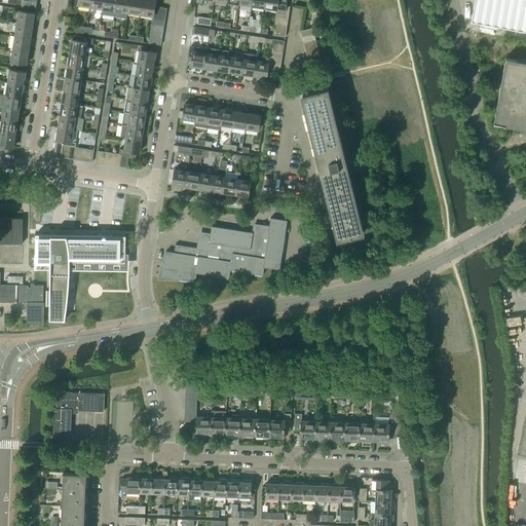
[(90,0),(89,6),(88,12),(95,13),(96,7),(103,8),(103,0),(90,0)]
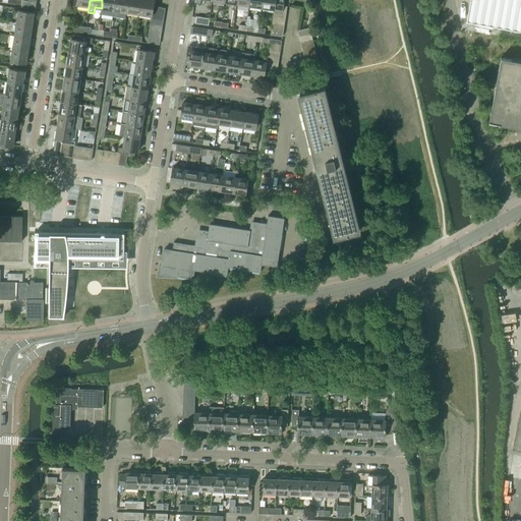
[(113,16),(115,0),(102,0),(102,8),(101,14),(113,16)]
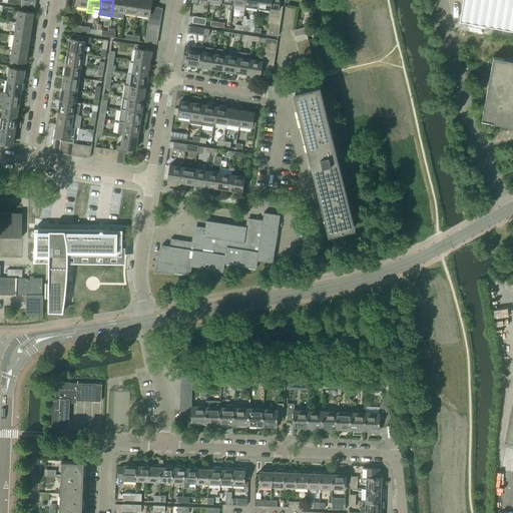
[(124,12),(125,0),(113,0),(111,16),(123,18),(124,12)]
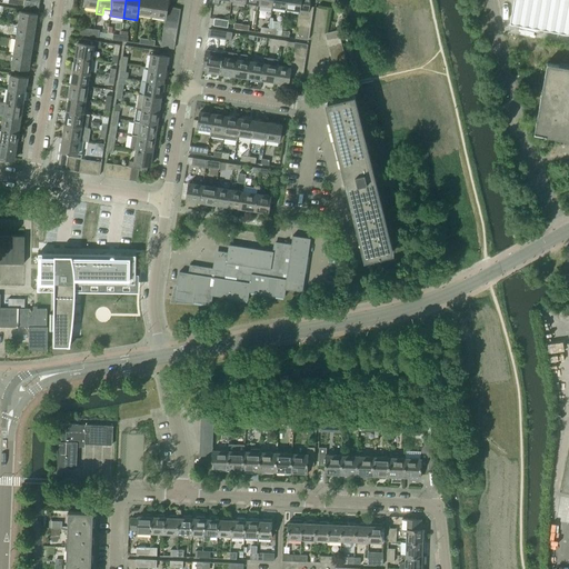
[(151,16),(153,0),(139,0),(138,13),(151,16)]
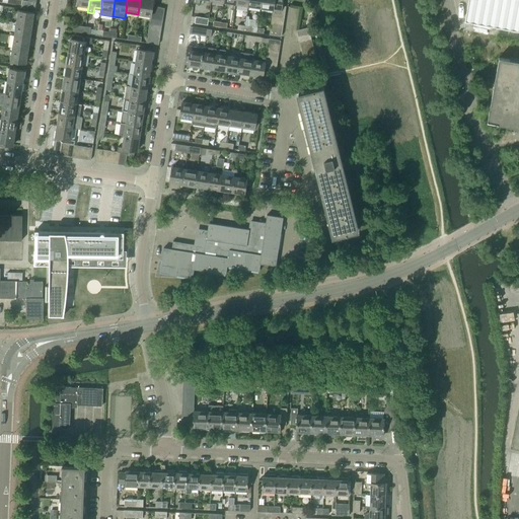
[(151,16),(151,12),(152,6),(152,0),(140,0),(138,14),(151,16)]
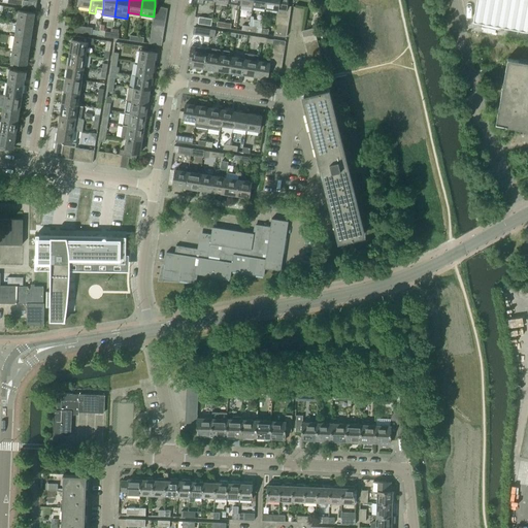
[(287,0),(266,0),(265,8),(277,10),(278,5),(287,6),(287,0)]
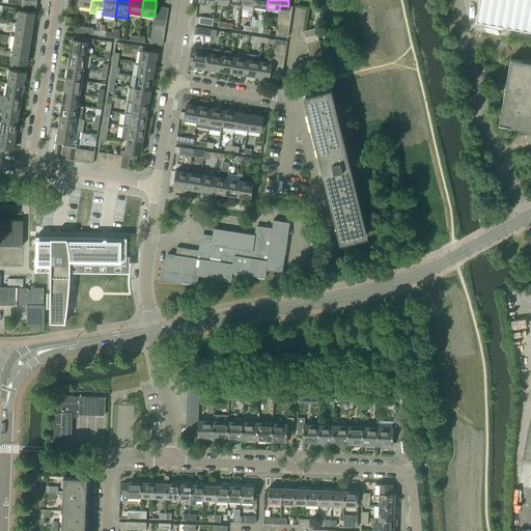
[(530,0),(478,0),(474,22),(530,31),(530,0)]
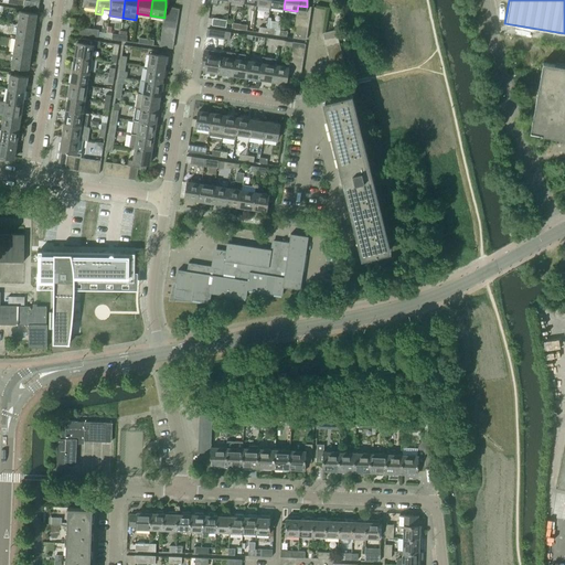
[(18,27),(34,29),(36,16),(20,12),(18,27)]
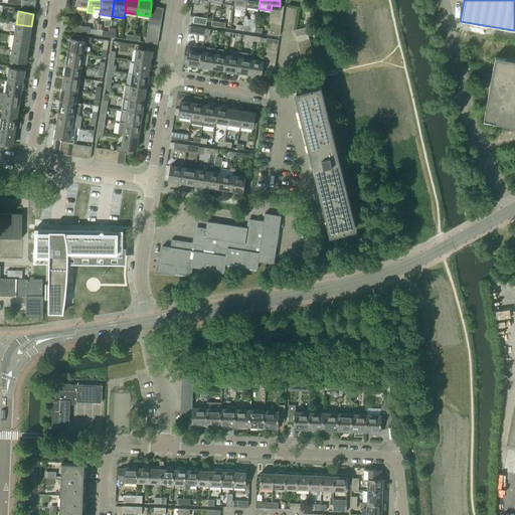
[(194,16),(193,23),(206,25),(207,18),(194,16)]
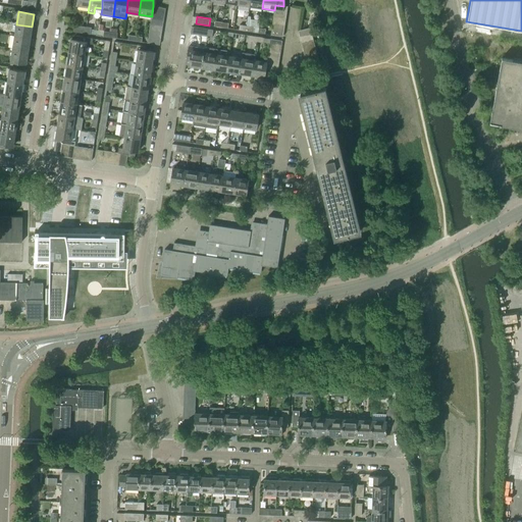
[(30,39),(32,27),(16,24),(14,37),(30,39)]
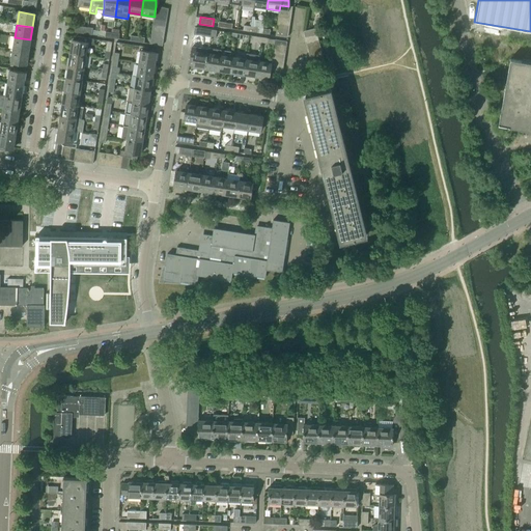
[(86,34),(87,27),(75,25),(74,28),(74,32),(73,32),(86,34)]
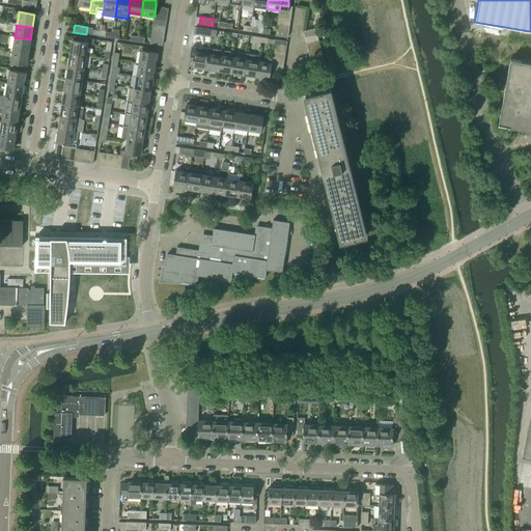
[(211,36),(212,30),(195,27),(194,34),(211,36)]
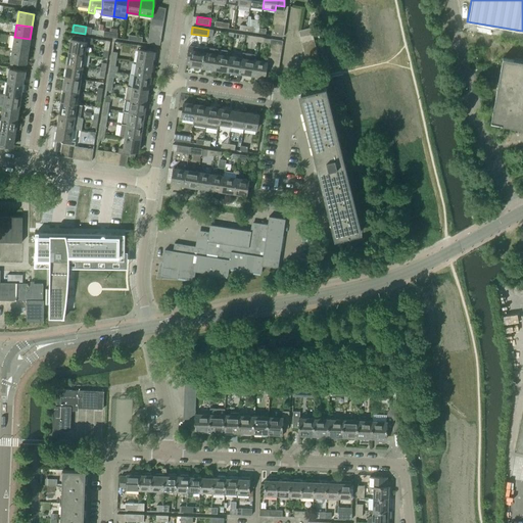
[(300,37),(312,34),(311,28),(298,31),(300,37)]
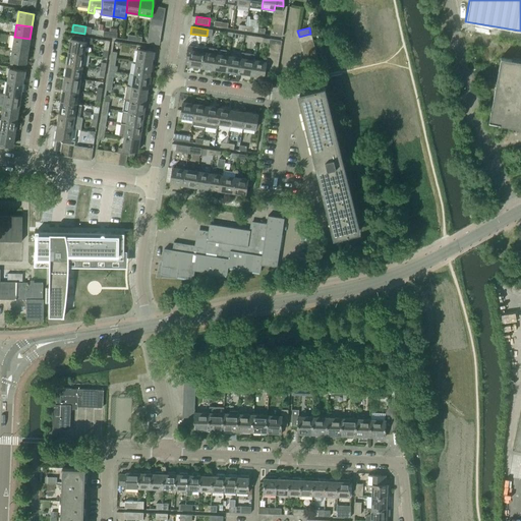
[(98,35),(110,37),(111,32),(104,31),(103,30),(99,29),(98,35)]
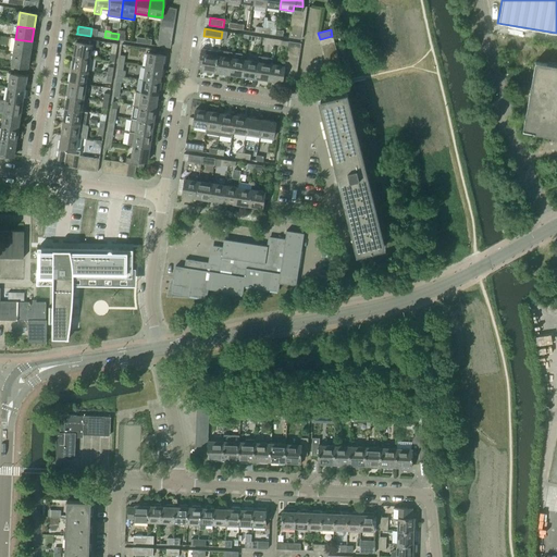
[(321,45),(334,42),(332,36),(320,39),(321,45)]
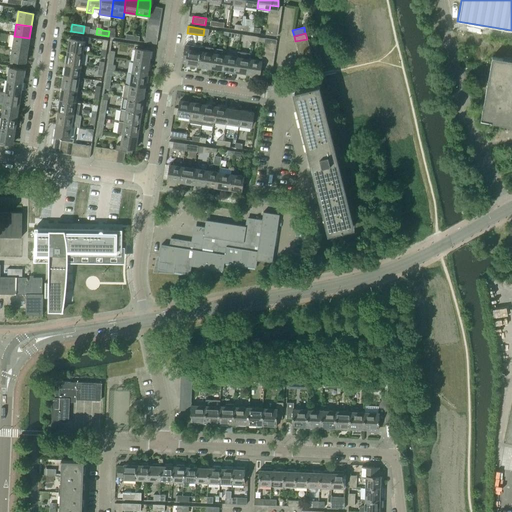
[(27,50),(29,38),(14,36),(13,48),(27,50)]
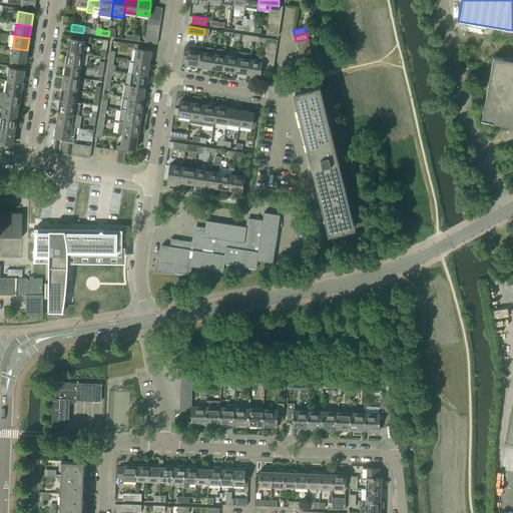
[(67,51),(83,54),(84,42),(89,42),(90,38),(74,36),(73,40),(69,39),(67,51)]
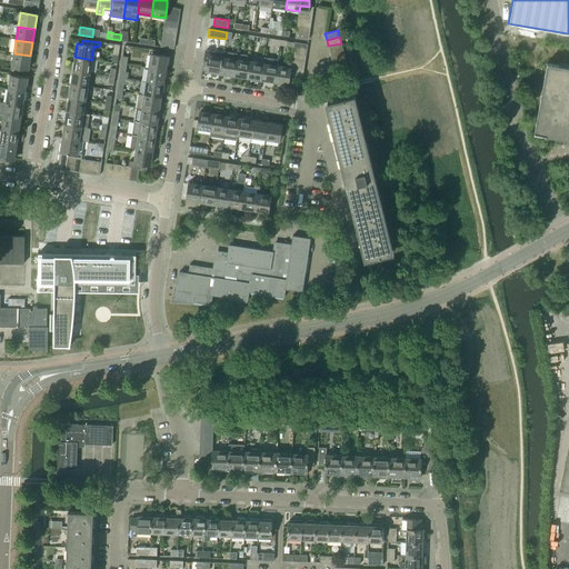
[(330,52),(342,49),(341,43),(328,46),(330,52)]
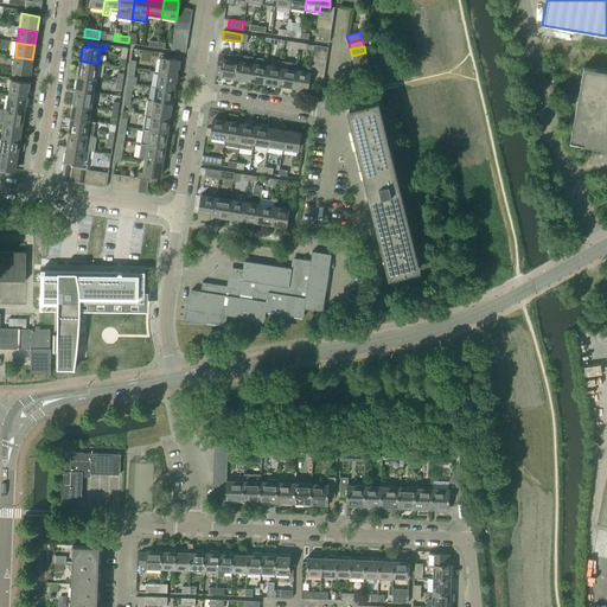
[(353,63),(368,59),(365,52),(352,56),(353,63)]
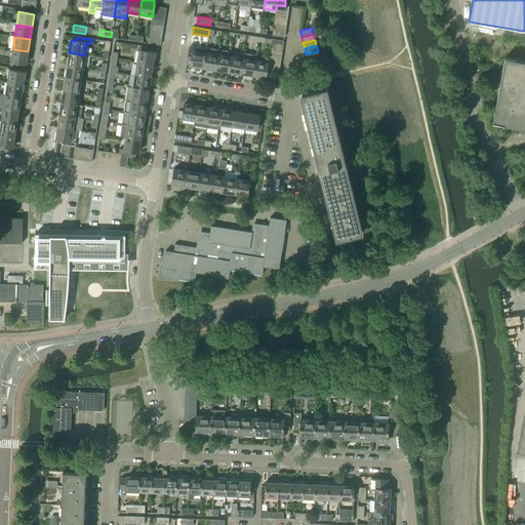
[(191,46),(188,64),(191,64),(191,66),(203,68),(205,52),(206,52),(207,47),(206,47),(206,49),(191,46)]
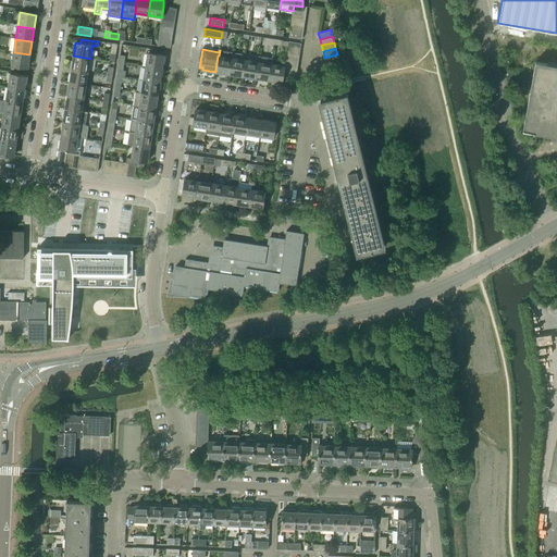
[(218,56),(215,72),(229,74),(232,58),(232,52),(220,50),(219,56),(218,56)]
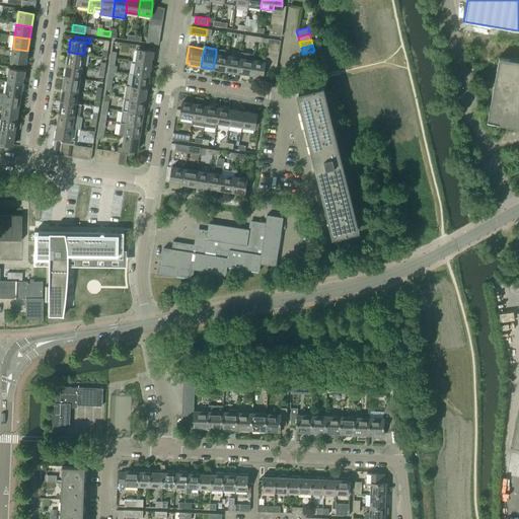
[(25,64),(27,51),(13,49),(11,62),(25,64)]
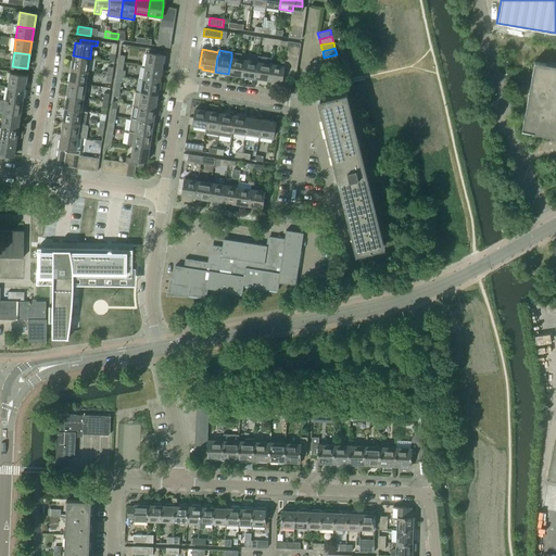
[(231,58),(228,74),(241,76),(244,60),(245,54),(231,52),(231,58)]
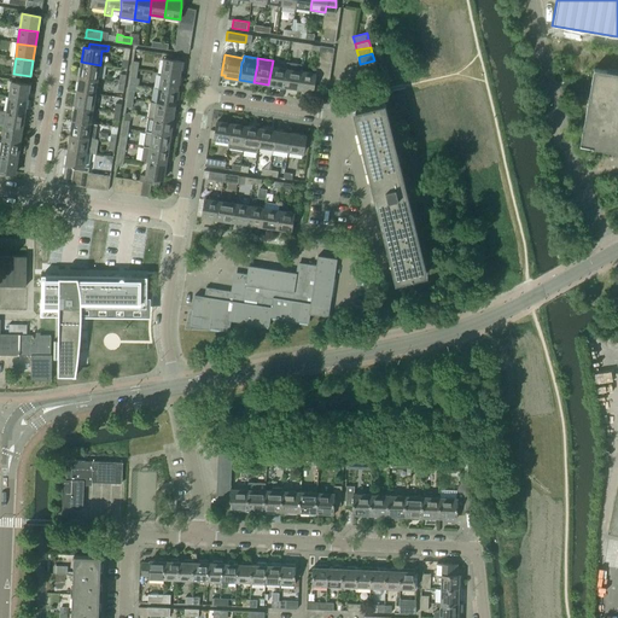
[(163,59),(162,74),(180,77),(181,63),(163,59)]
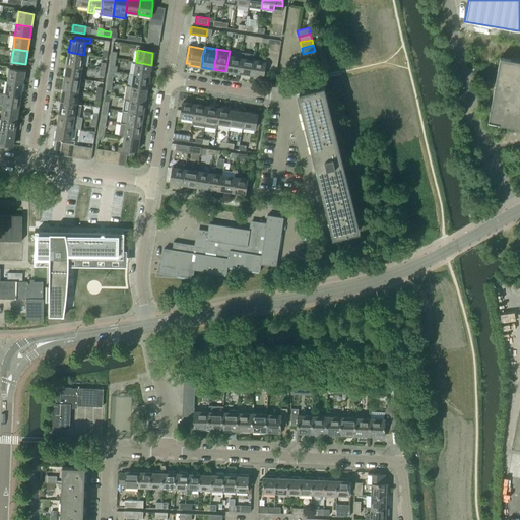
[(305,59),(316,57),(315,51),(303,54),(305,59)]
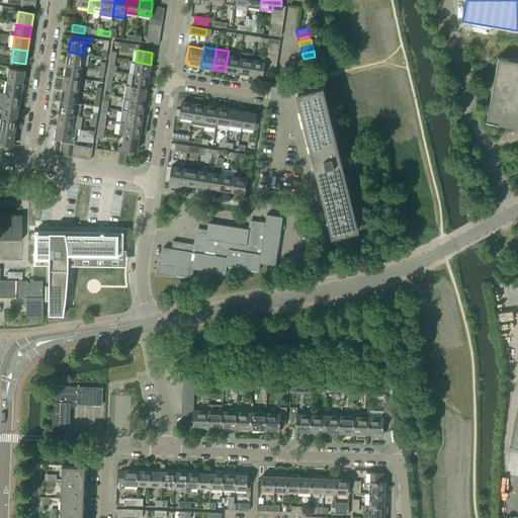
[(82,67),(84,55),(68,52),(67,64),(82,67)]
